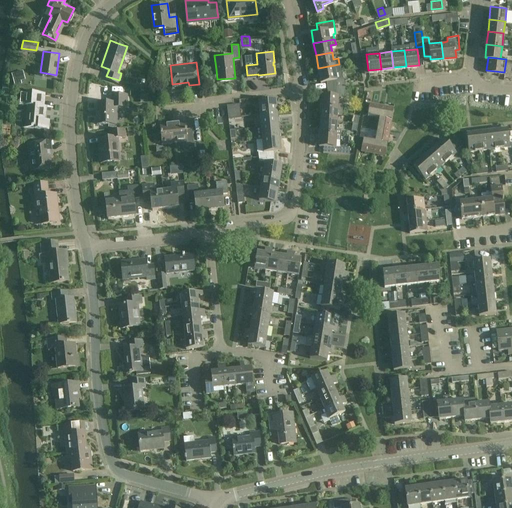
[(340,68),(339,64),(318,68),(320,80),(326,79),(327,86),(345,85),(343,76),(341,76),(340,68)]
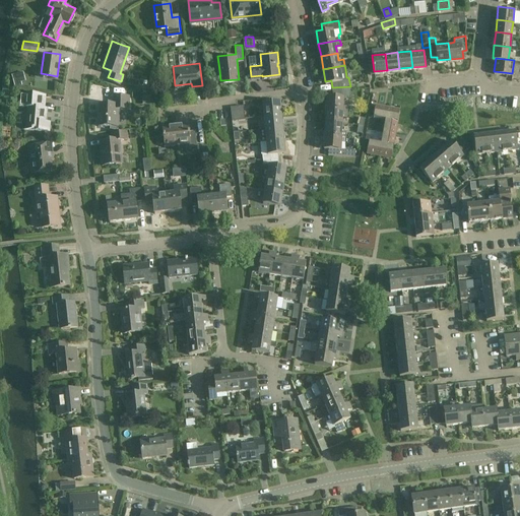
[(23,68),(11,72),(15,84),(22,82),(21,79),(25,78),(23,68)]
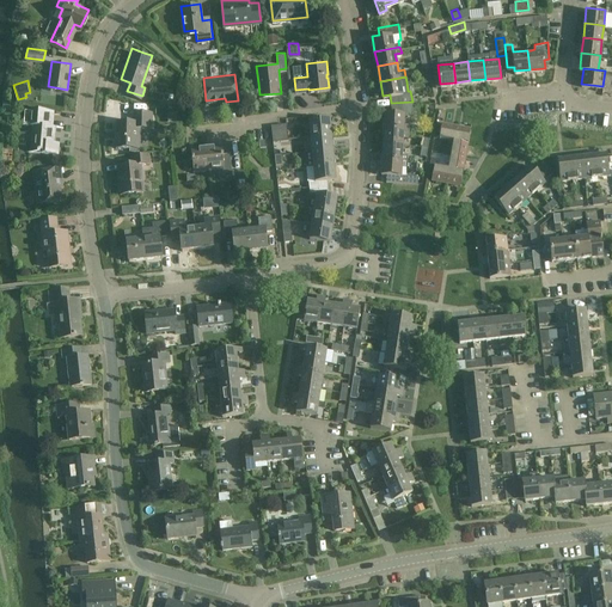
[(385,111),(384,127),(409,128),(410,122),(404,121),(404,112),(412,112),(412,102),(391,103),(392,111),(385,111)]
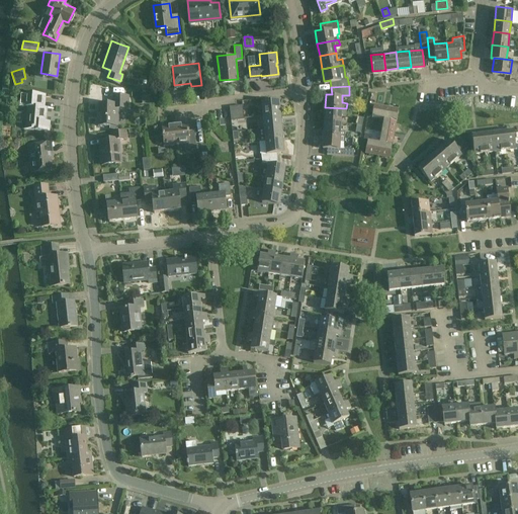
[(20,90),(19,102),(28,103),(26,125),(34,126),(45,127),(46,118),(47,104),(46,104),(46,93),(34,92),(25,91),(20,90)]
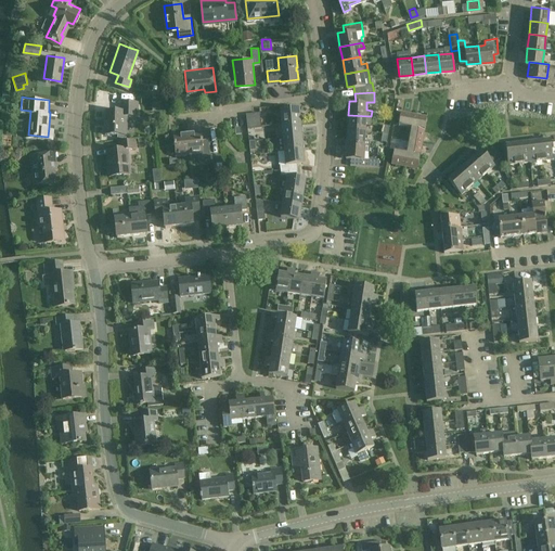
[(124,100),(124,109),(105,109),(105,131),(126,132),(126,113),(138,113),(138,99),(121,99),(121,100),(124,100)]
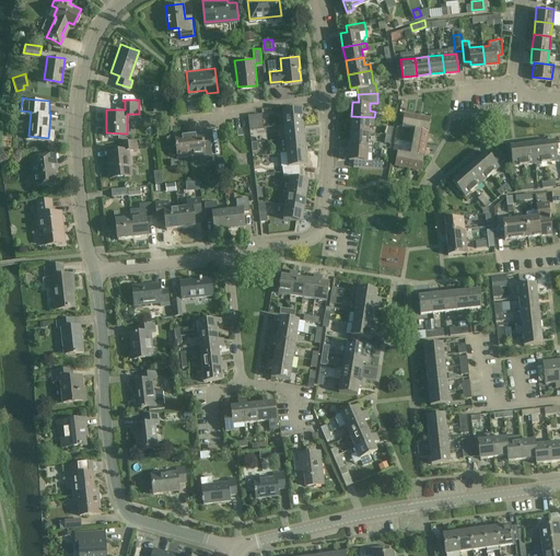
[(284,123),(303,120),(302,107),(282,108),(284,123)]
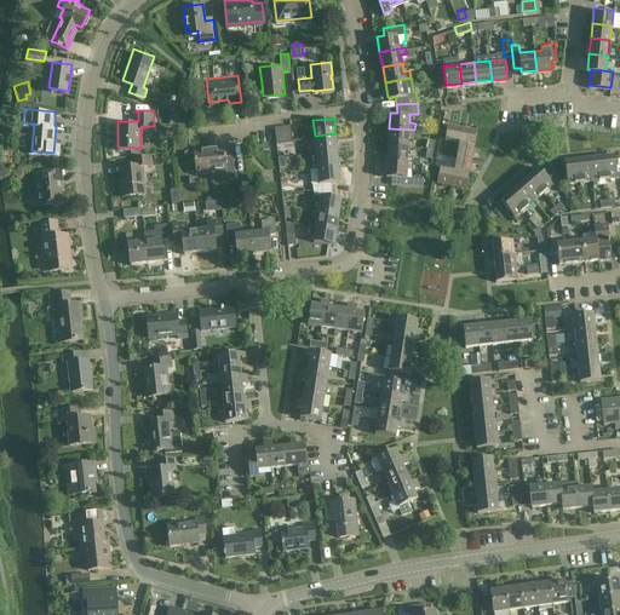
[(291,122),(290,122),(282,124),(285,141),(292,139),(291,122)]
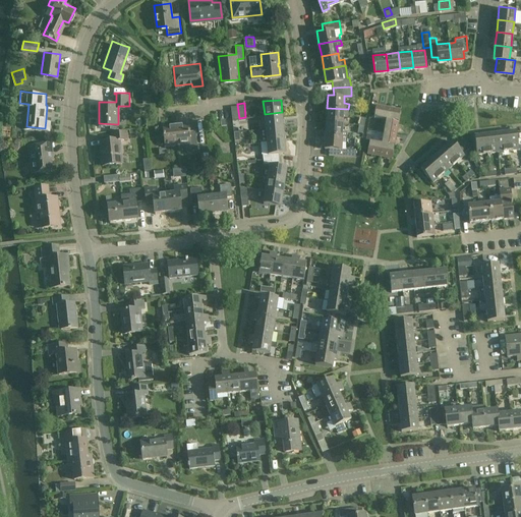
[(373,115),(387,117),(389,105),(375,103),(373,115)]
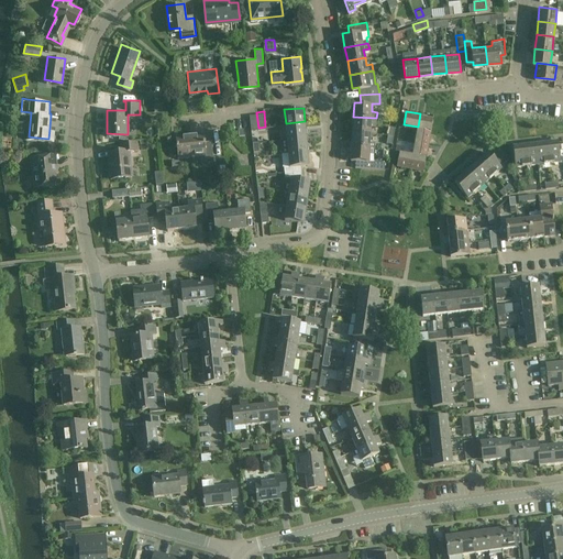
[(251,128),(258,128),(256,112),(250,112),(251,128)]
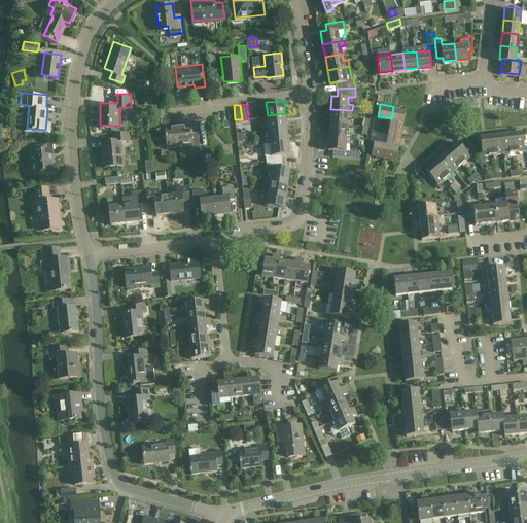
[(393,106),(391,118),(402,121),(406,108),(393,106)]
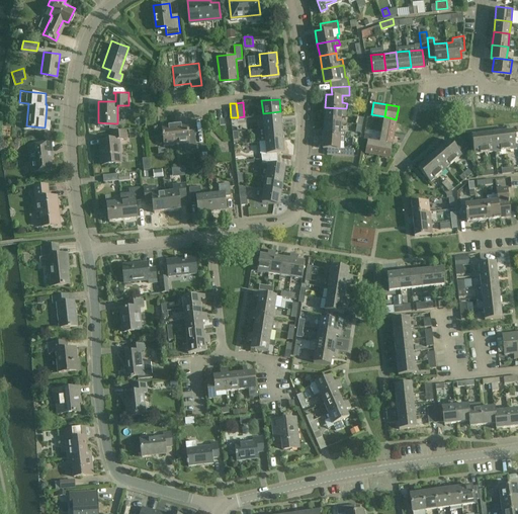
[(346,108),(325,107),(324,119),(341,120),(341,113),(346,113),(346,108)]
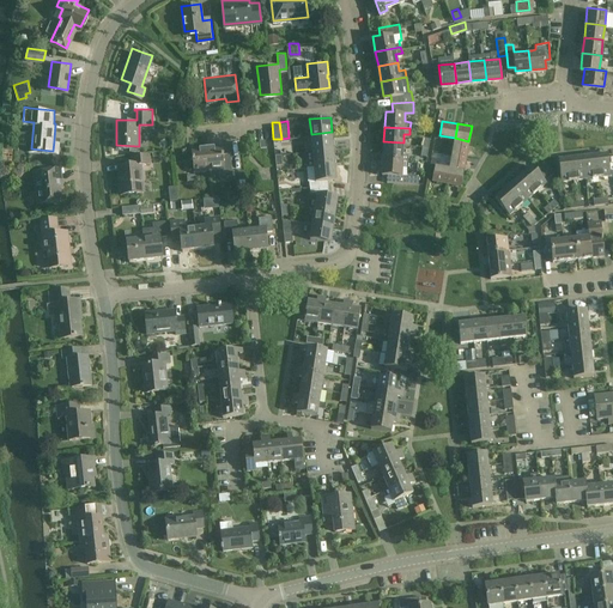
[(333,147),(332,132),(311,134),(313,150),(333,147)]
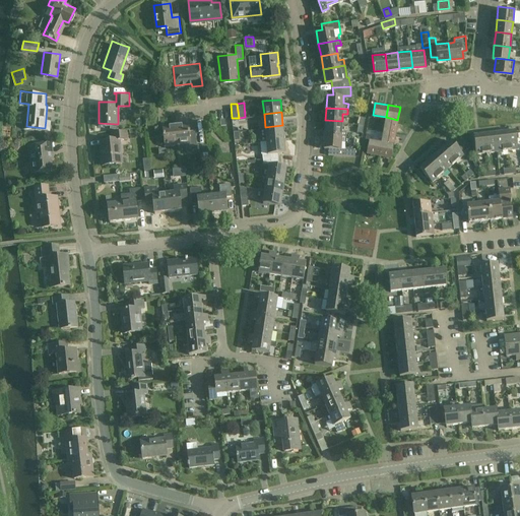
[(395,131),(397,120),(386,117),(383,129),(395,131)]
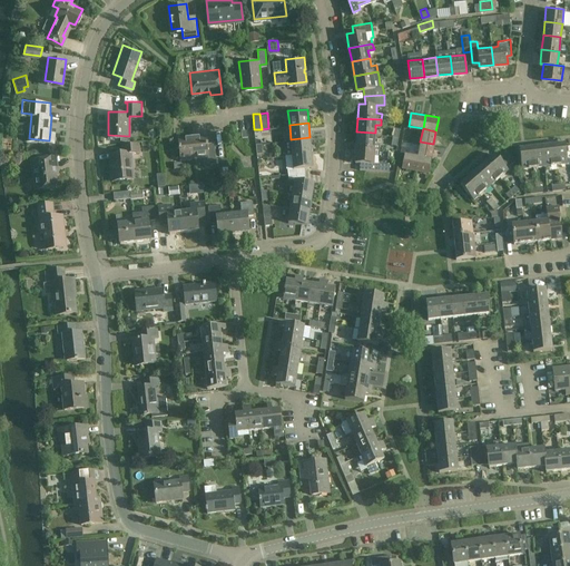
[(356,132),(356,146),(380,147),(380,142),(375,140),(375,133),(356,132)]
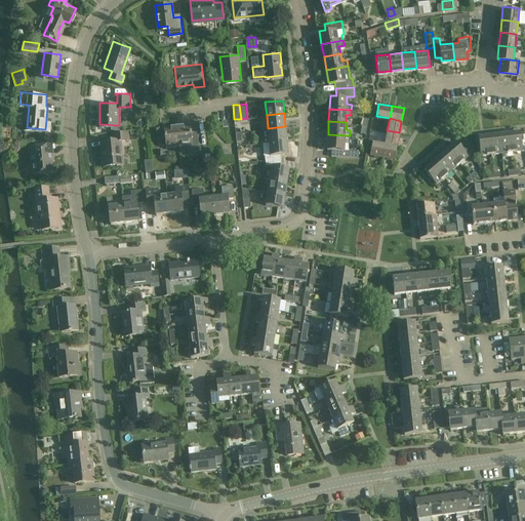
[(176,123),(179,144),(192,143),(191,130),(190,122),(176,123)]
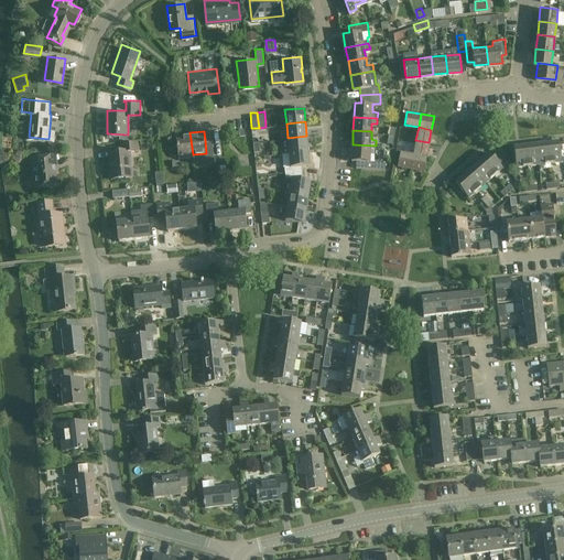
[(176,135),(177,146),(179,157),(193,154),(190,132),(176,135)]
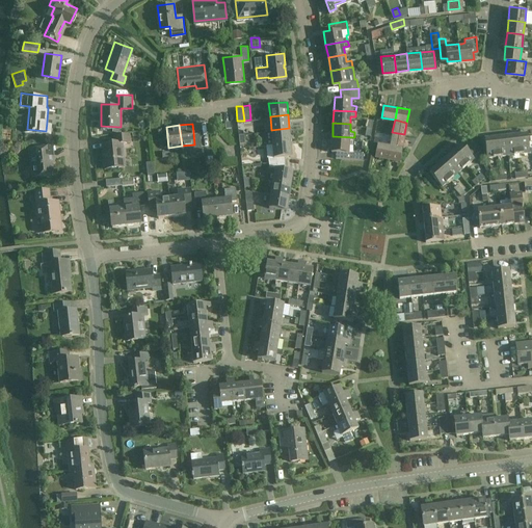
[(290,141),(289,128),(271,130),(264,130),(266,143),(272,142),(290,141)]
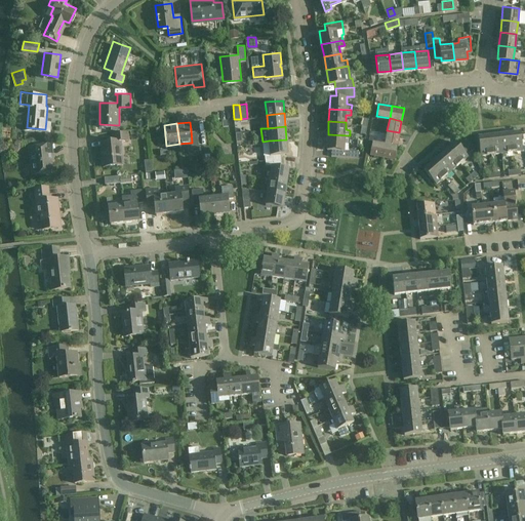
[(521,129),(510,131),(512,149),(523,148),(521,129)]
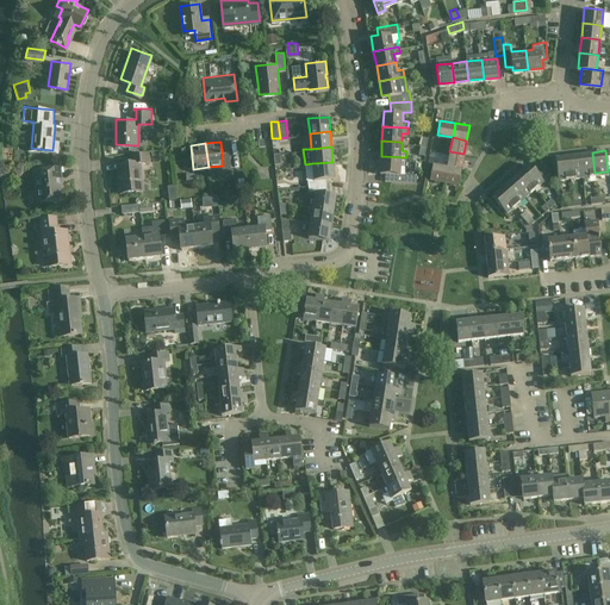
[(149,151),(143,151),(132,153),(132,161),(118,162),(120,180),(119,180),(120,191),(143,188),(139,161),(149,160),(149,151)]
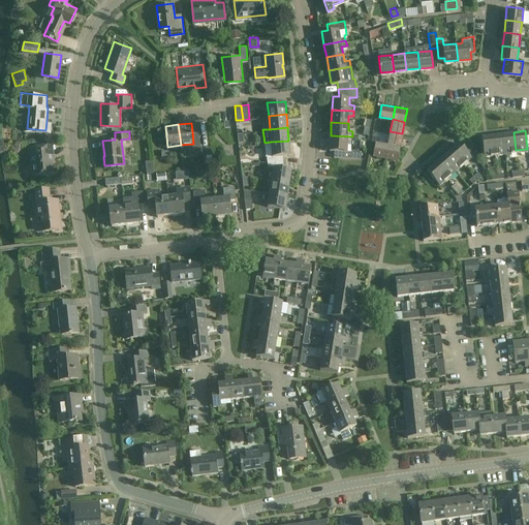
[(390,131),(387,143),(400,146),(402,133),(390,131)]
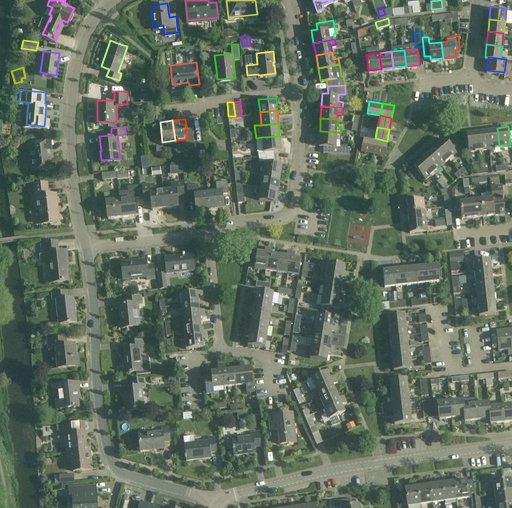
[(487,129),(489,147),(499,145),(497,128),(487,129)]
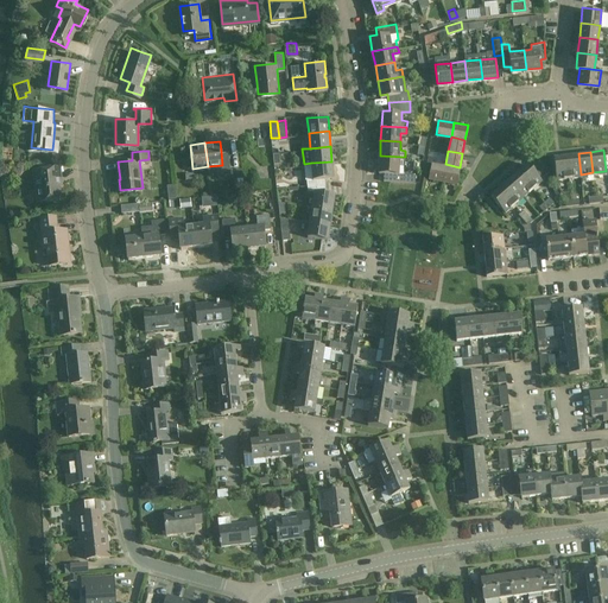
[(578,153),(567,154),(569,176),(581,175),(578,153)]
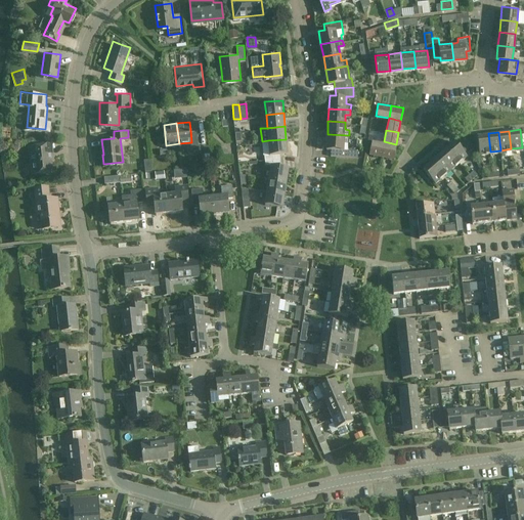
[(490,152),(488,133),(477,134),(479,153),(490,152)]
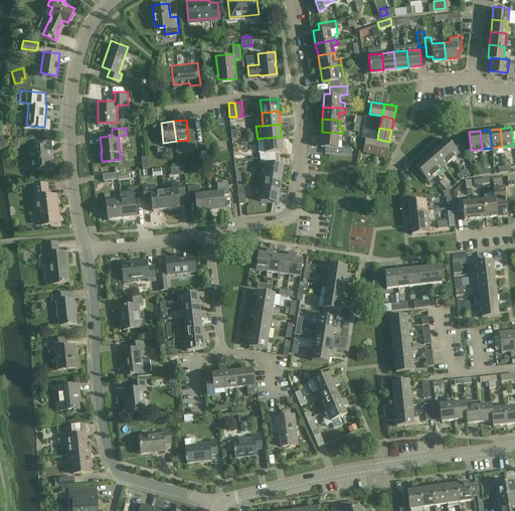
[(327,151),(351,152),(351,146),(338,146),(338,138),(343,138),(343,133),(322,132),(321,145),(327,145),(327,151)]
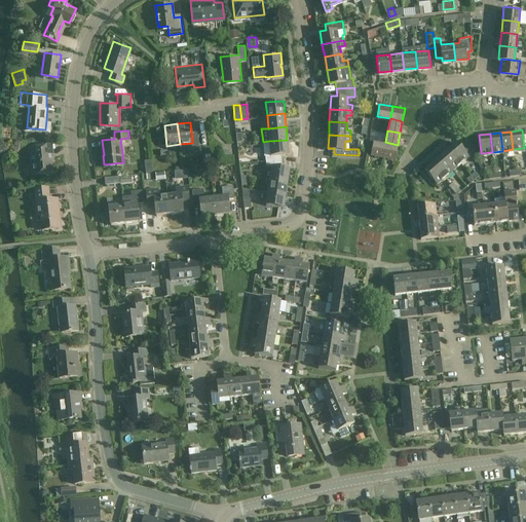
[(288,152),(287,140),(269,141),(270,153),(266,154),(266,158),(282,159),(280,152),(288,152)]
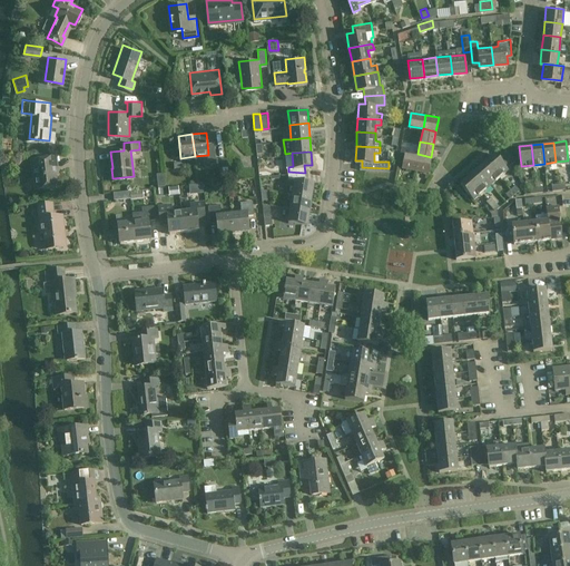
[(404,152),(404,155),(402,165),(415,168),(418,154),(404,152)]
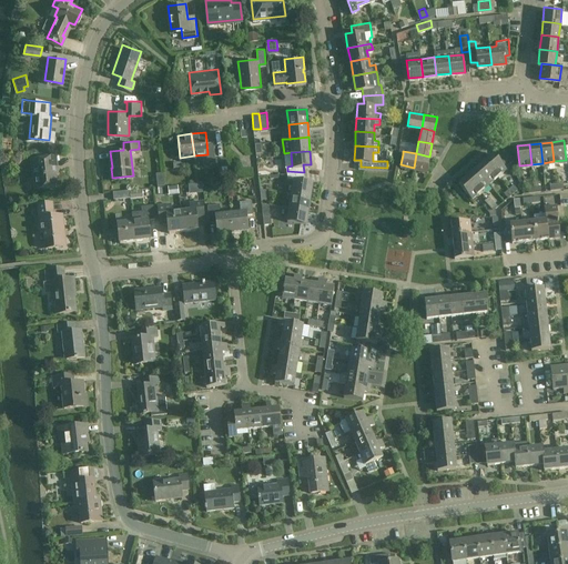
[(494,151),(484,159),(497,174),(507,167),(494,151)]
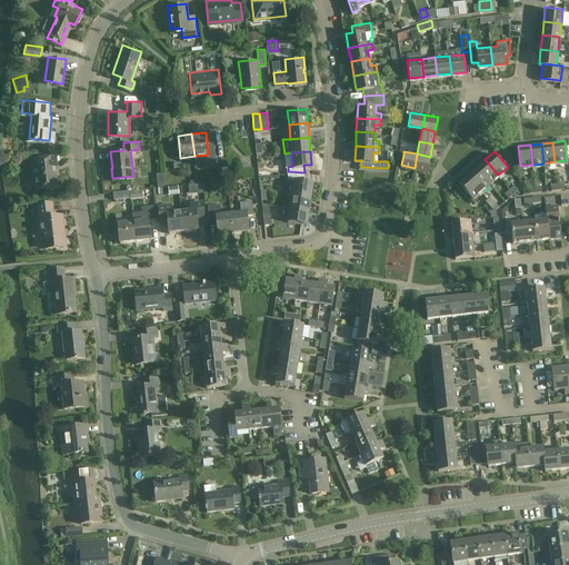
[(430,157),(417,154),(415,168),(428,170),(430,157)]
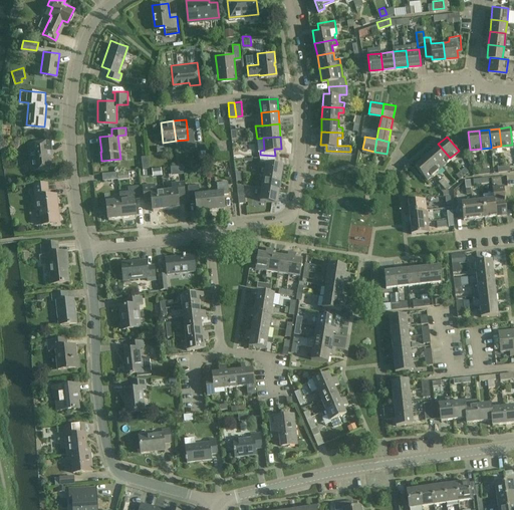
[(50,140),(40,141),(28,142),(31,169),(51,167),(49,150),(51,150),(50,140)]
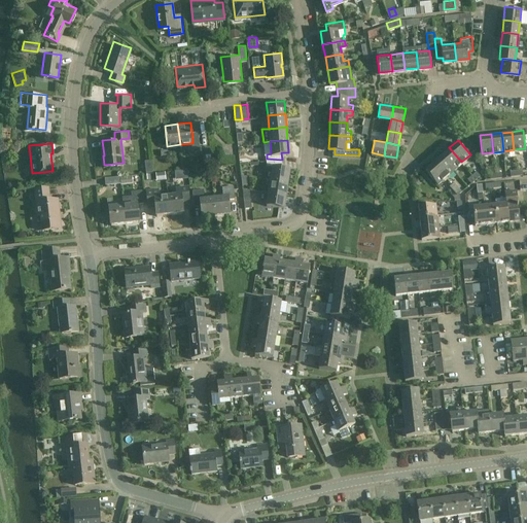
[(461,162),(449,147),(442,154),(454,169),(461,162)]
